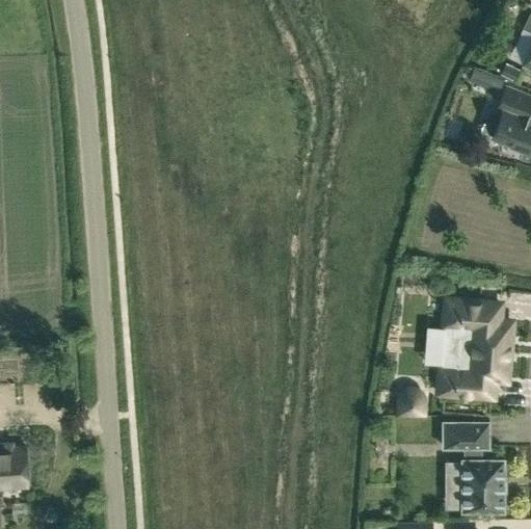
[(530,17),(528,16),(521,30),(530,35),(530,45),(521,68),(530,72),(530,17)]
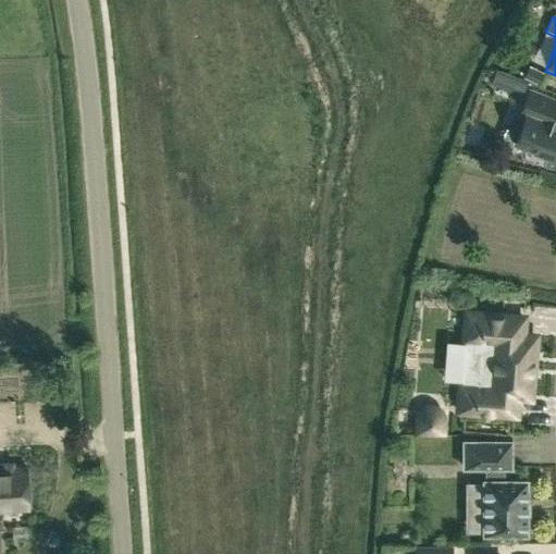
[(542,75),(527,69),(521,81),(536,87),(542,75)]
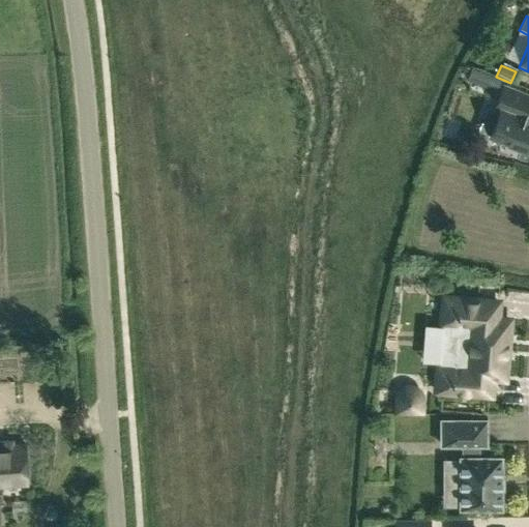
[(504,83),(472,70),(468,81),(501,93),(495,108),(500,110),(489,140),(528,154),(528,119),(524,118),(528,105),(528,96),(503,87),(504,83)]
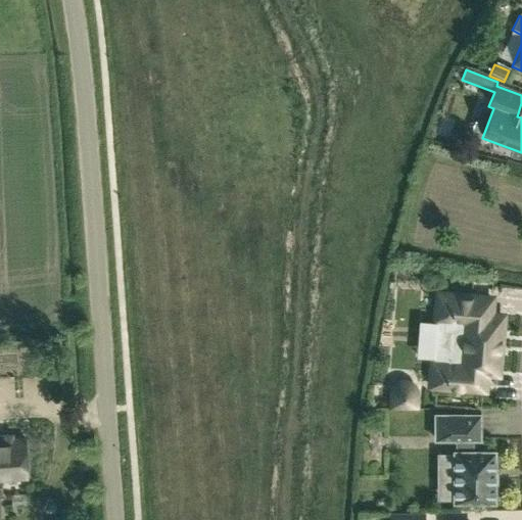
[(416,359),(438,361),(437,364),(432,363),(430,386),(483,391),(484,374),(496,375),(501,318),(488,317),(490,300),(437,296),(436,320),(441,320),(441,324),(419,322),(416,359)]
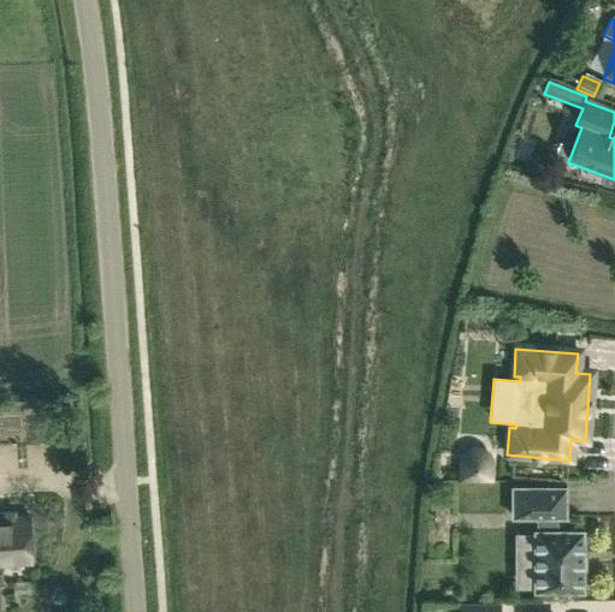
[(489,480),(489,465),(489,462),(486,458),(483,455),(479,452),(471,452),(467,455),(463,457),(461,462),(461,465),(461,480),(489,480)]
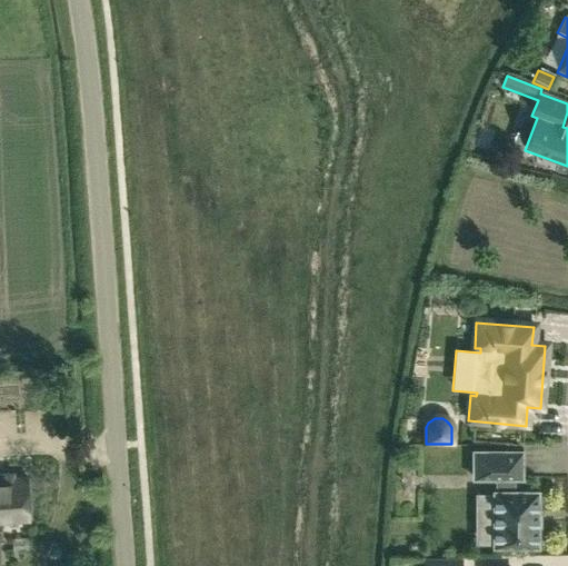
[(472,452),(472,480),(496,480),(496,492),(492,492),(492,548),(538,548),(538,492),(512,492),(512,479),(522,479),(522,452),(472,452)]
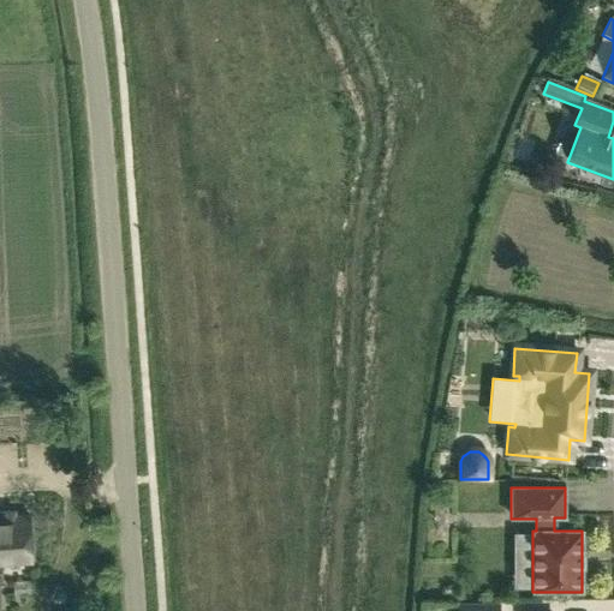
[(0,582),(1,582),(0,563),(31,562),(30,519),(13,520),(13,515),(0,515),(0,582)]
